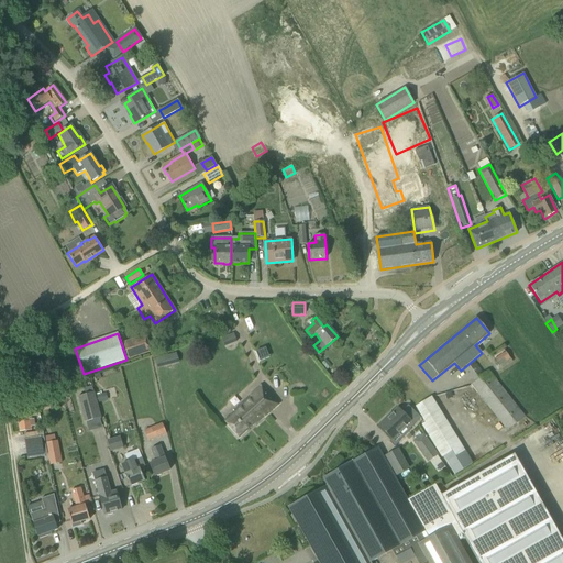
[(221,339),(224,346),(236,341),(233,333),(221,339)]
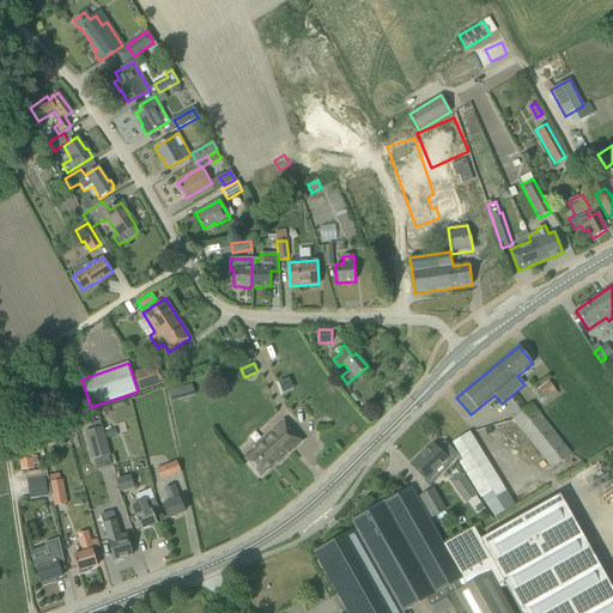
[(133,374),(139,392),(164,382),(158,365),(133,374)]
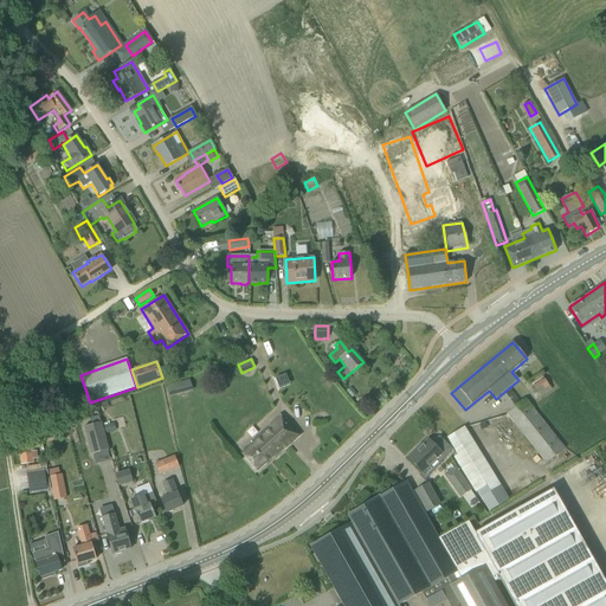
[(530,384),(540,398),(550,389),(541,375),(530,384)]
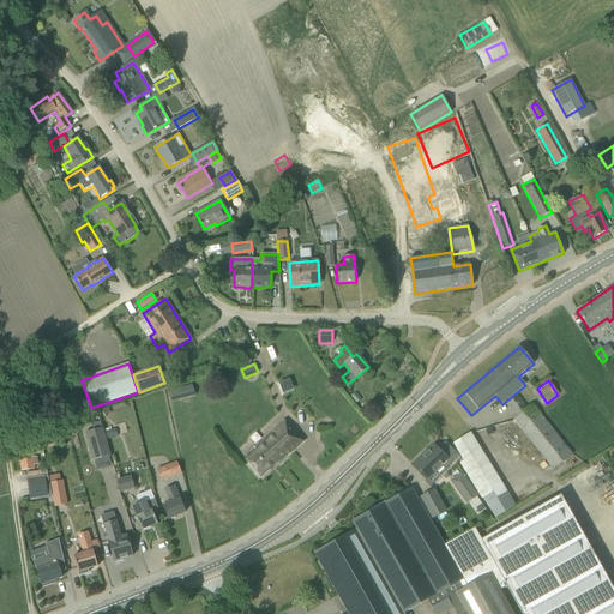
[(170,389),(173,401),(196,396),(193,384),(170,389)]
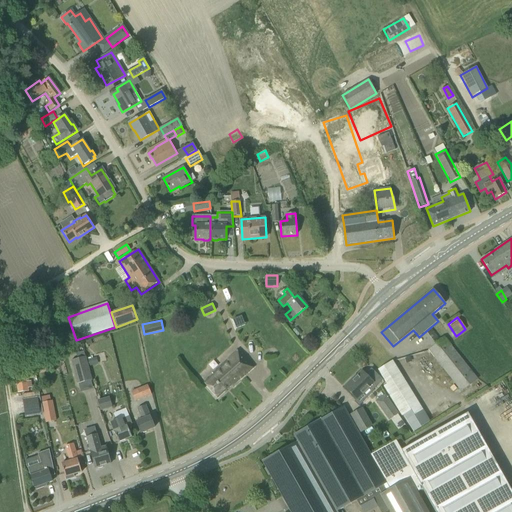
[(427,350),(460,392),(477,379),(444,337),(440,341),(430,329),(421,337),(430,348),(427,350)]
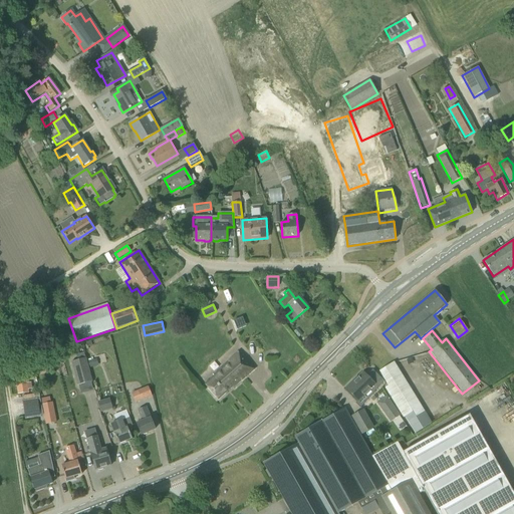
[(75,349),(66,352),(67,358),(77,355),(75,349)]
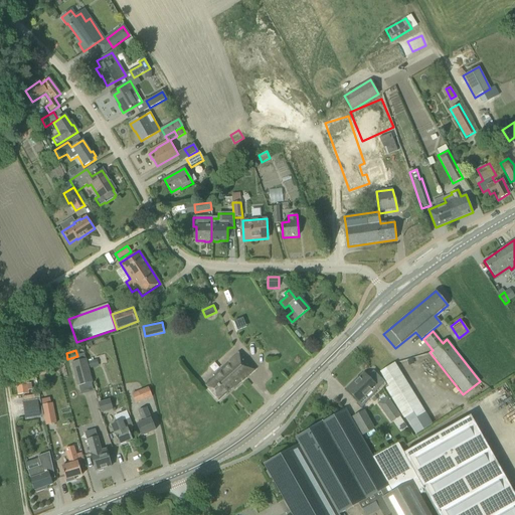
[(239,352),(204,385),(218,400),(253,369),(239,352)]
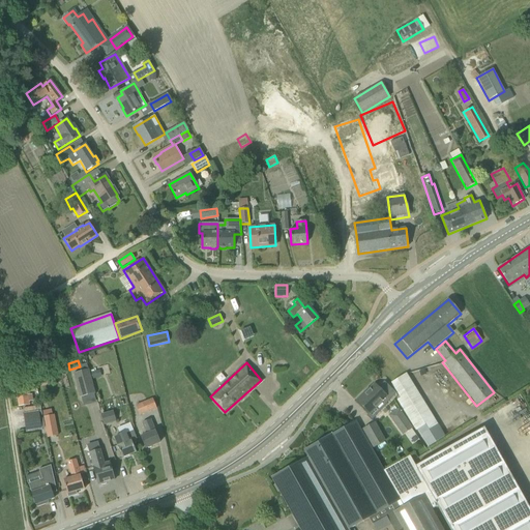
[(72,374),(80,398),(95,393),(88,370),(72,374)]
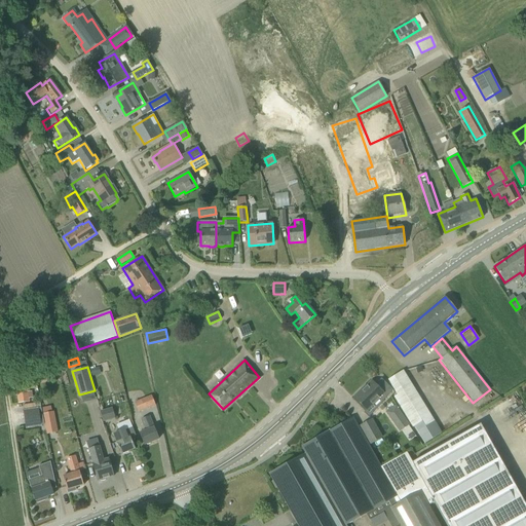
[(98,368),(89,370),(91,376),(100,374),(98,368)]
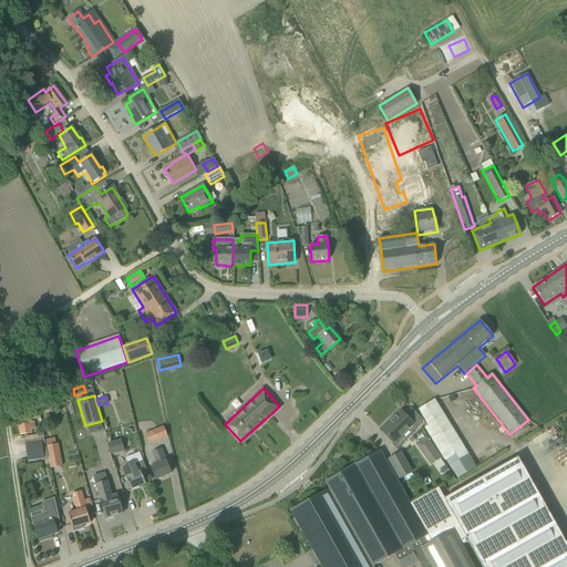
[(434,400),(421,409),(426,418),(440,410),(434,400)]
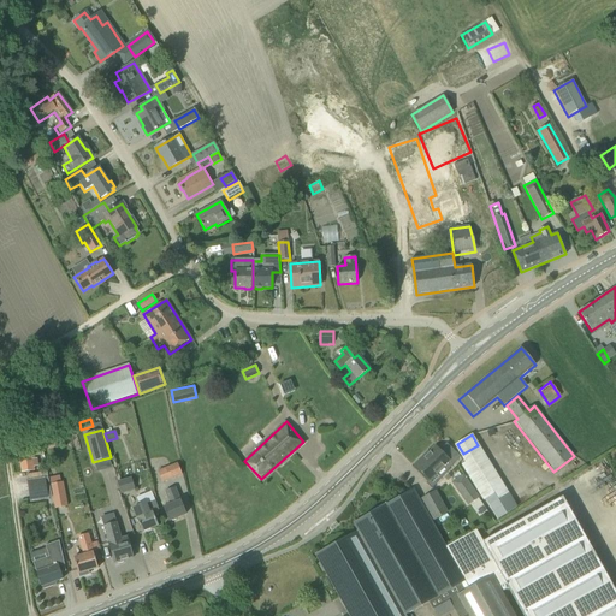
[(424,456),(414,466),(416,467),(428,480),(434,474),(440,480),(460,457),(446,443),(439,451),(436,448),(425,457),(424,456)]
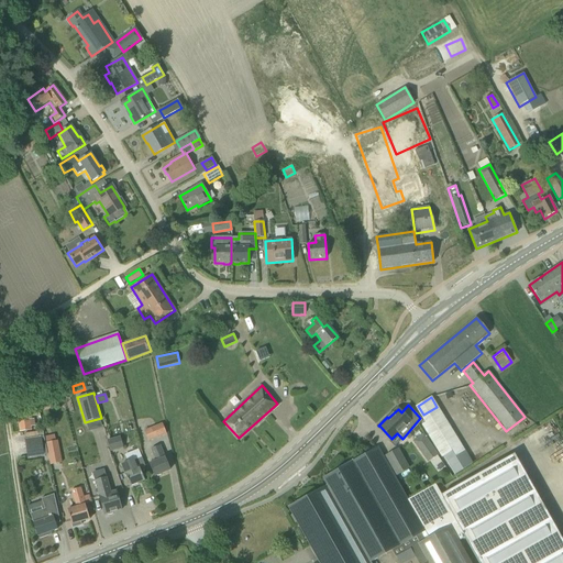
[(18,415),(20,432),(32,430),(31,427),(35,427),(34,419),(30,420),(29,412),(18,415)]
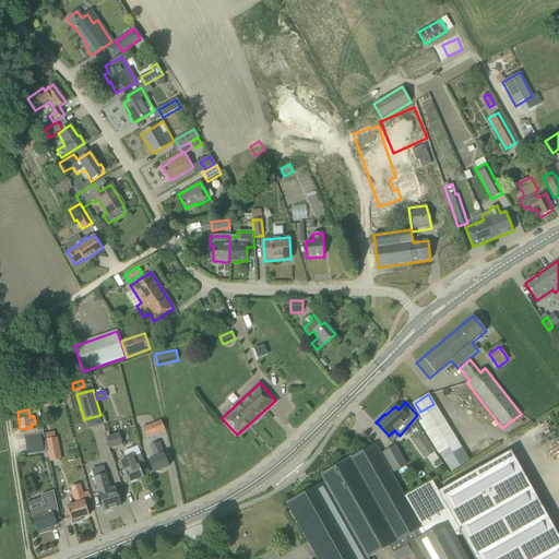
[(165,431),(161,421),(143,428),(146,439),(165,431)]
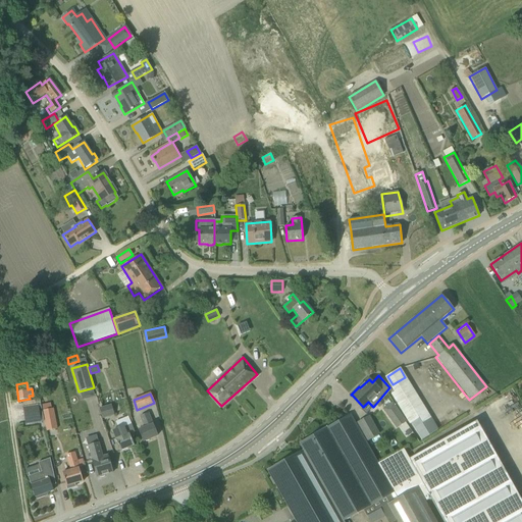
[(383,409),(396,428),(405,422),(392,403),(383,409)]
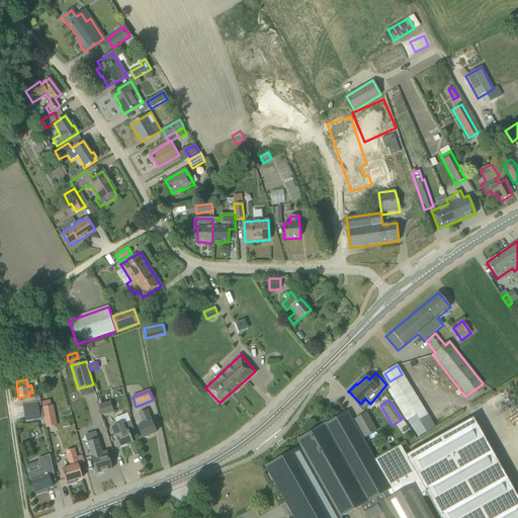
[(44,418),(40,403),(35,403),(24,405),(23,405),(26,421),(44,418)]
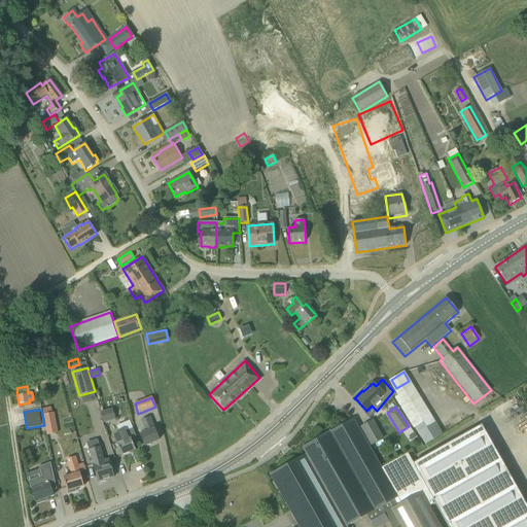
[(112,410),(100,413),(103,423),(115,420),(112,410)]
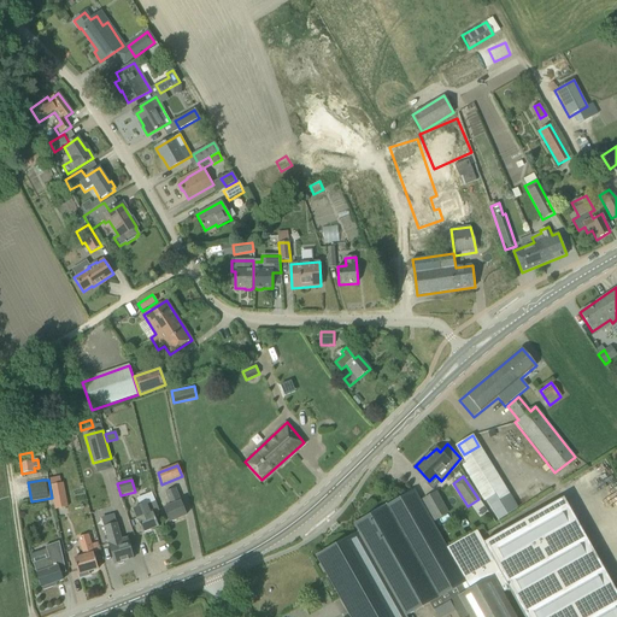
[(63,483),(51,486),(56,510),(68,507),(63,483)]
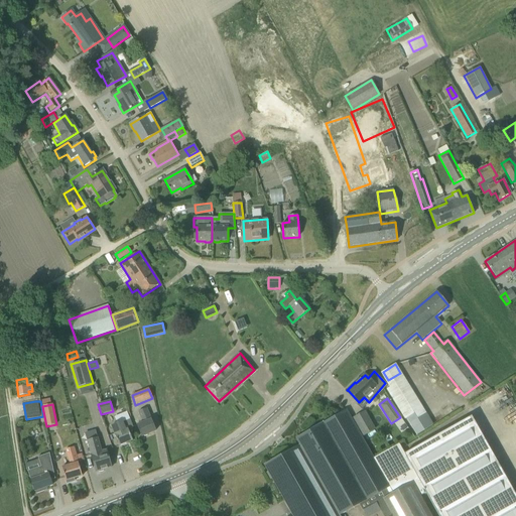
[(137,425),(142,436),(143,436),(145,436),(147,435),(148,434),(155,431),(146,408),(138,411),(143,423),(137,425)]
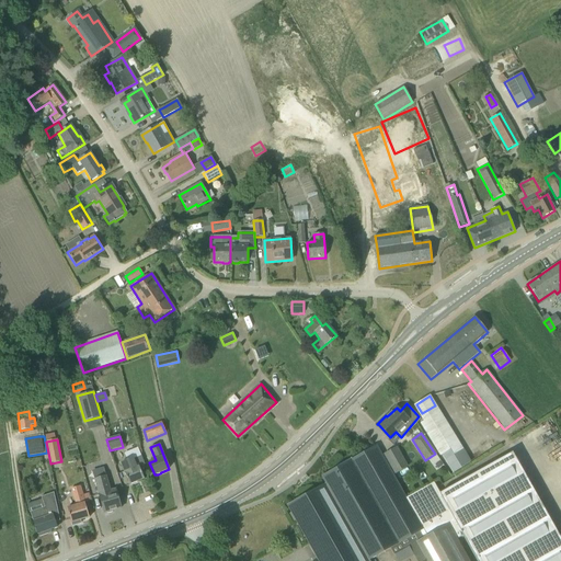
[(369,560),(423,529),(426,536),(410,546),(419,560),(424,557),(426,560),(469,560),(457,539),(462,536),(477,560),(560,560),(560,539),(512,453),(439,493),(434,482),(405,499),(387,465),(376,446),(321,477),(325,483),(286,505),(290,513),(287,515),(292,523),(295,521),(318,560),(369,560)]
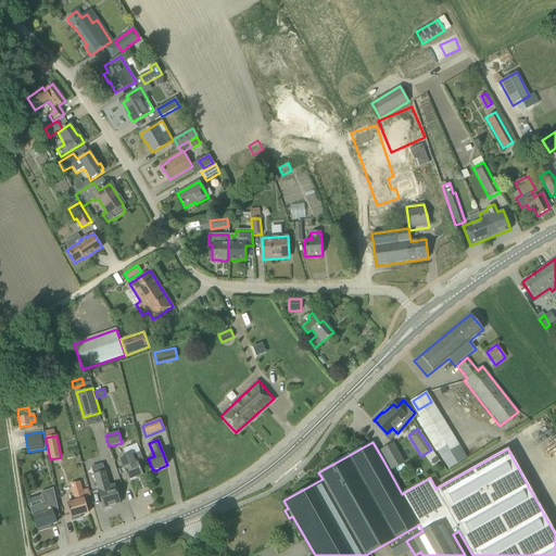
[(381,451),(392,469),(403,463),(392,444),(381,451)]
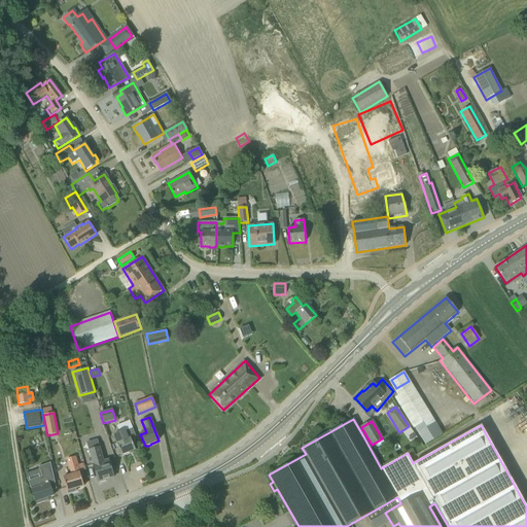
[(423,423),(415,428),(425,445),(442,434),(434,422),(426,427),(423,423)]
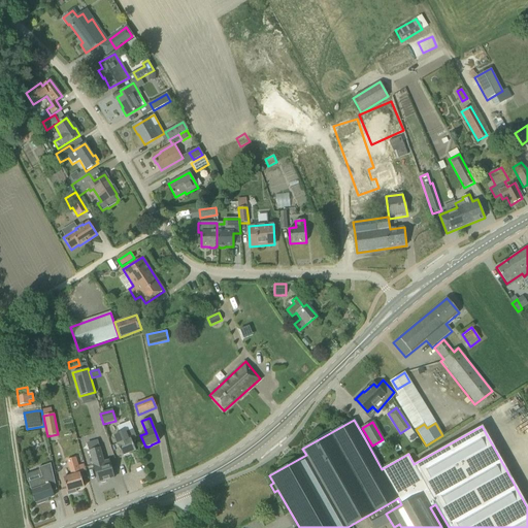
[(126,432),(126,431),(113,436),(122,457),(135,451),(131,439),(136,437),(133,429),(126,432)]
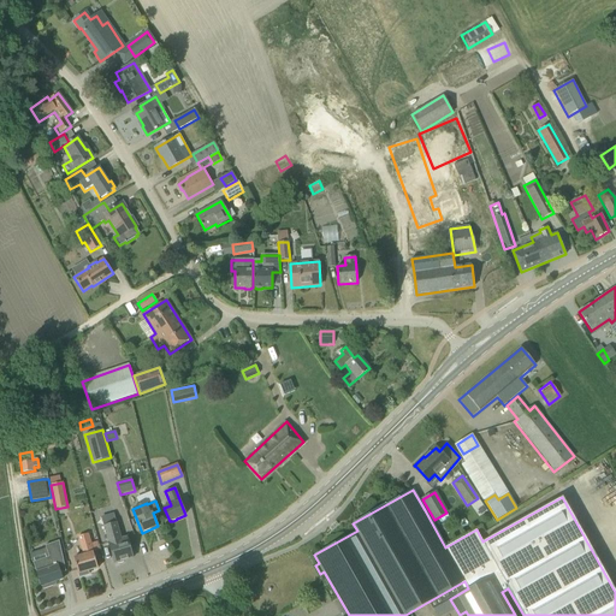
[(102,527),(110,552),(111,552),(114,563),(117,563),(119,564),(123,563),(124,561),(132,558),(126,538),(122,539),(117,523),(102,527)]
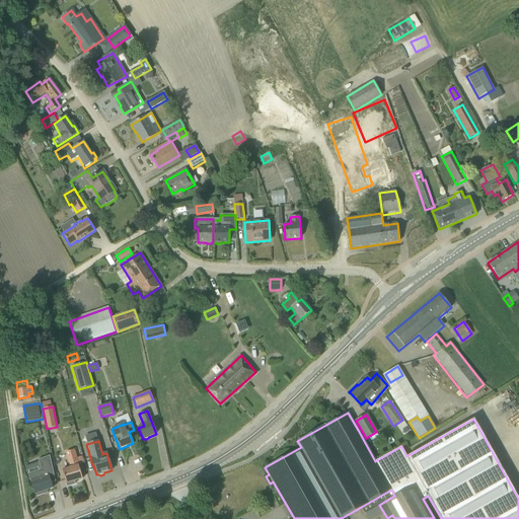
[(56,482),(50,456),(38,460),(42,469),(27,474),(34,495),(36,494),(36,496),(44,494),(43,492),(53,489),(51,484),(56,482)]
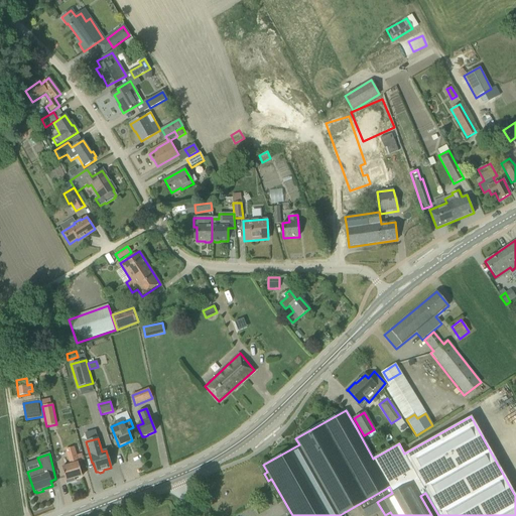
[(69,459),(71,465),(62,468),(59,459),(53,461),(55,469),(61,468),(66,481),(82,476),(76,457),(69,459)]
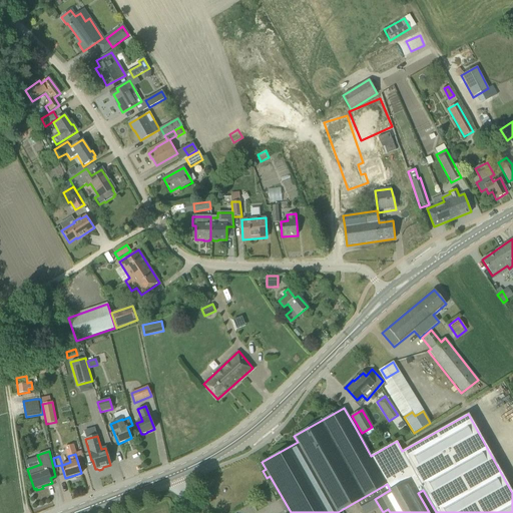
[(374,500),(361,507),(363,512),(368,512),(379,507),(374,500)]
